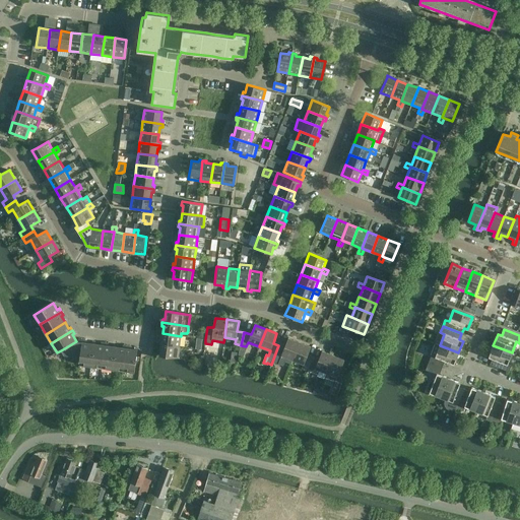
[(179,346),(181,336),(163,333),(161,340),(159,340),(159,344),(179,346)]
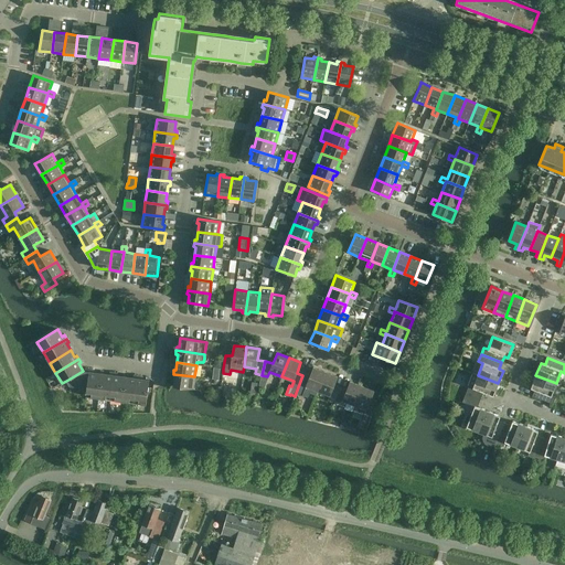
[(309,377),(302,375),(296,393),(308,398),(309,393),(316,395),(318,391),(326,372),(313,368),(309,377)]
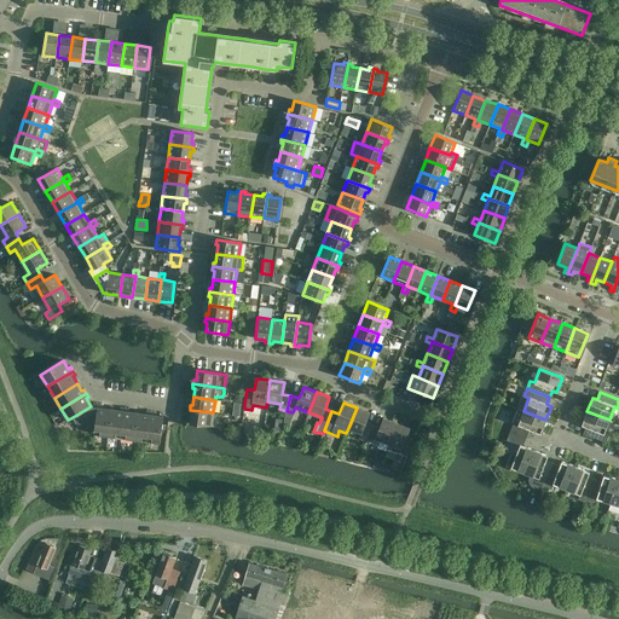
[(96,426),(98,405),(93,404),(93,406),(91,406),(73,417),(76,422),(96,426)]
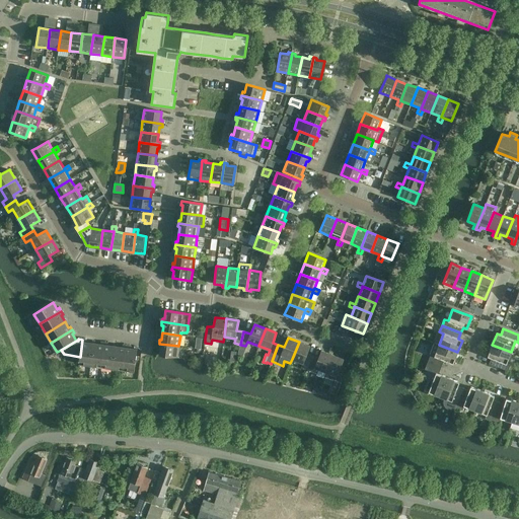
[(90,366),(93,343),(86,342),(86,340),(82,340),(80,357),(79,364),(90,366)]
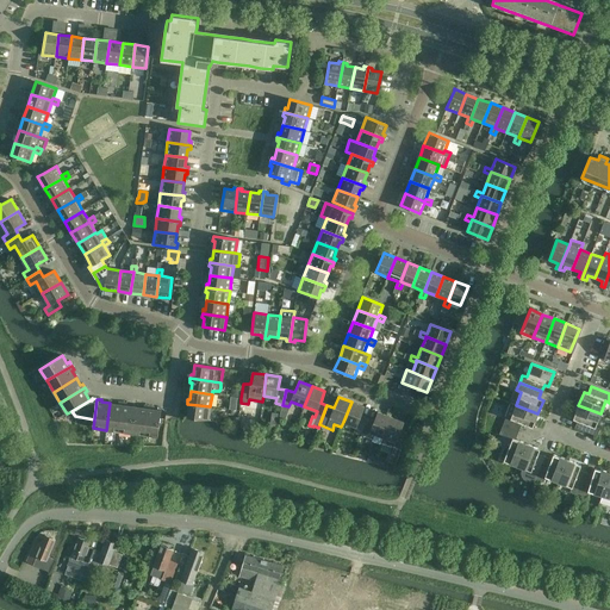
[(119,431),(123,403),(118,402),(118,404),(110,403),(106,430),(119,431)]
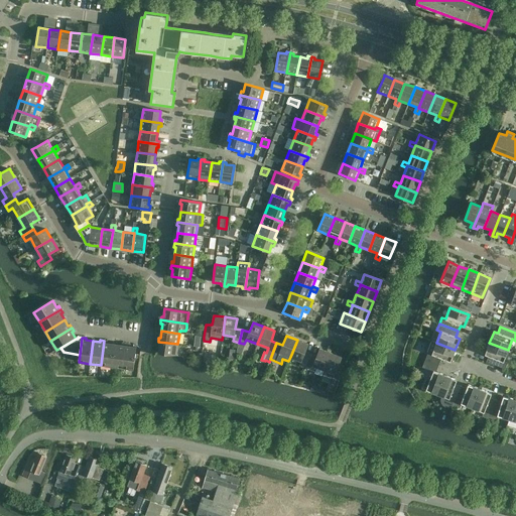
[(297,340),(290,357),(301,361),(299,365),(305,368),(310,356),(304,354),(308,344),(297,340)]
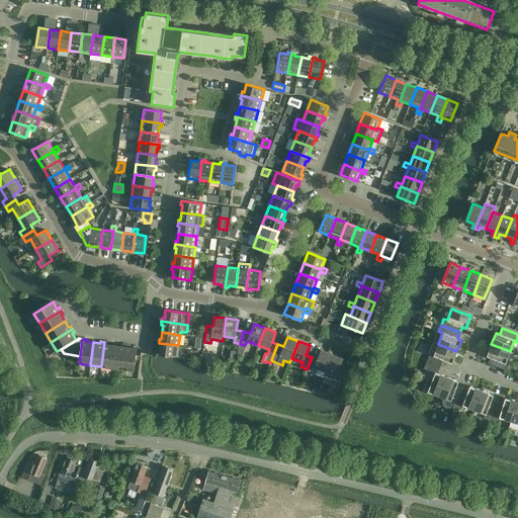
[(104,342),(101,366),(111,367),(114,345),(107,344),(108,342),(104,342)]
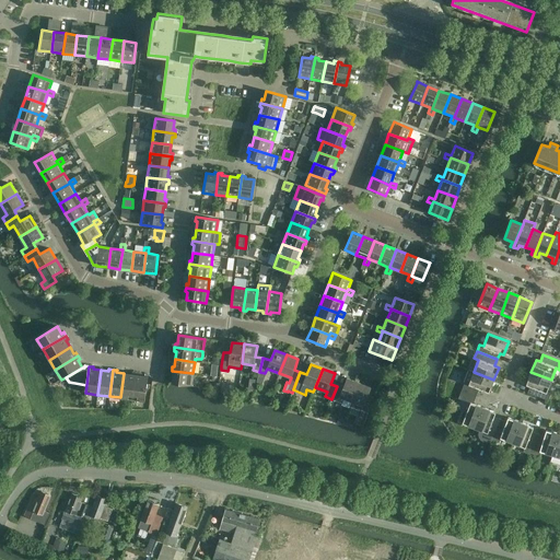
[(469,370),(462,391),(476,396),(479,388),(489,393),(493,380),(474,372),(469,370)]
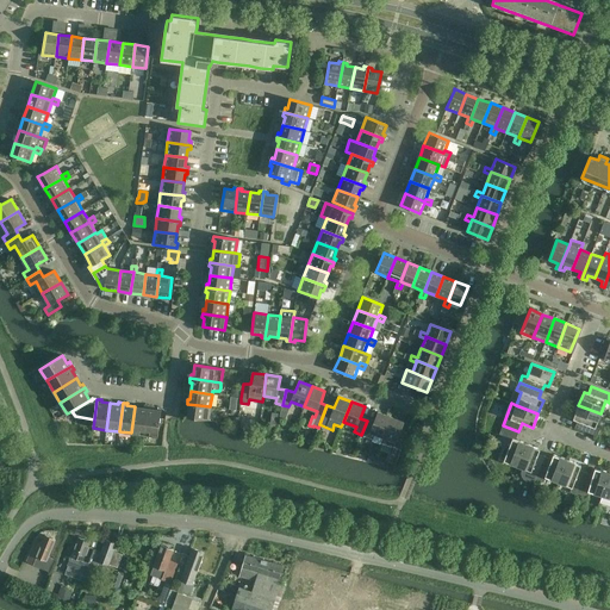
[(209,421),(210,406),(187,404),(186,408),(188,408),(187,417),(209,421)]
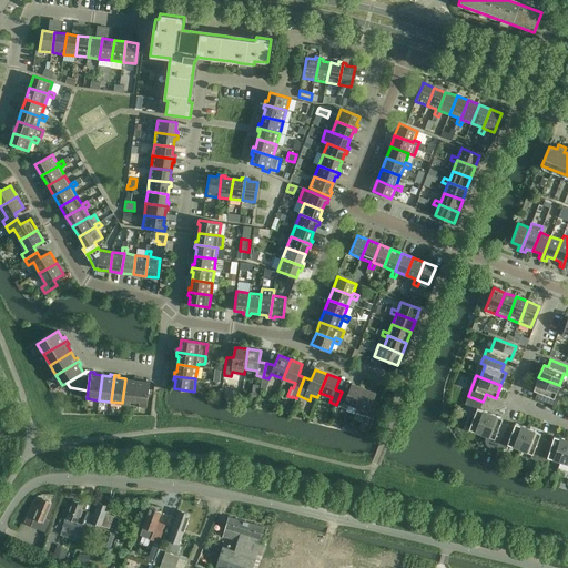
[(122,403),(134,405),(138,378),(134,377),(133,379),(125,378),(122,403)]
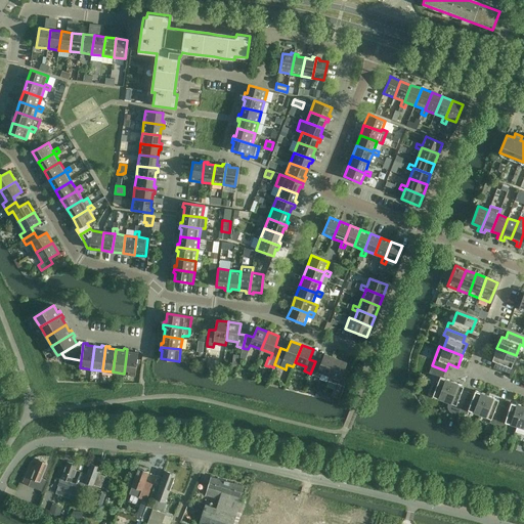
[(512,366),(516,355),(496,348),(492,360),(495,361),(493,367),(513,375),(515,368),(512,366)]
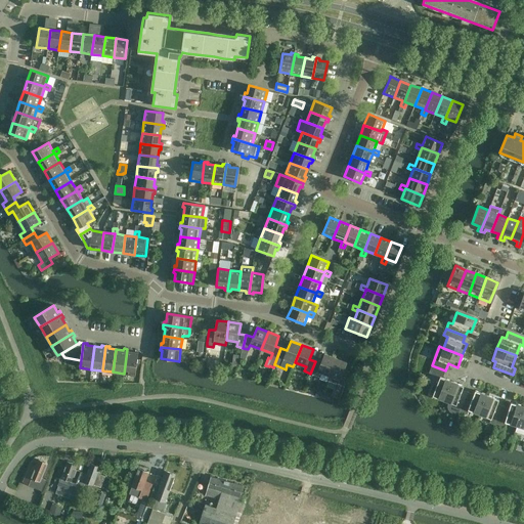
[(127,349),(124,374),(135,375),(138,352),(131,351),(131,349),(127,349)]
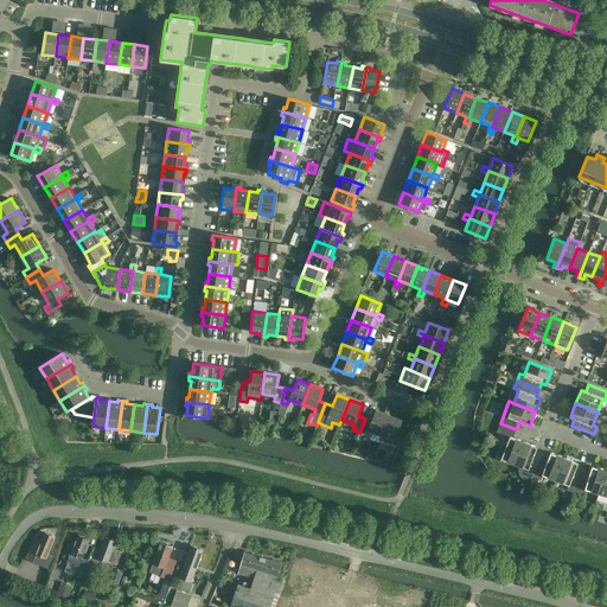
[(365,419),(359,433),(378,440),(381,435),(389,415),(376,410),(371,421),(365,419)]
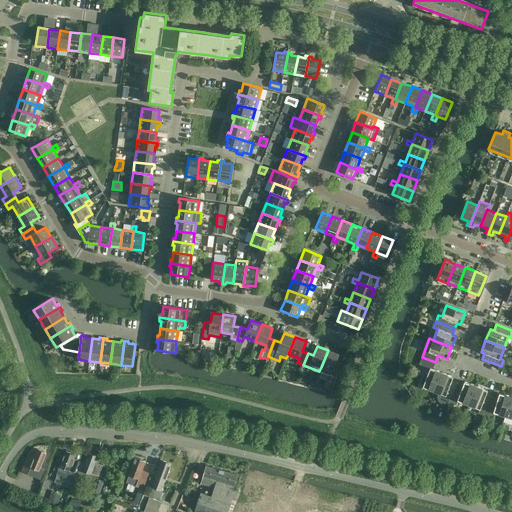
[(336,378),(341,366),(335,364),(339,354),(328,350),(321,367),(332,371),(330,375),(336,378)]
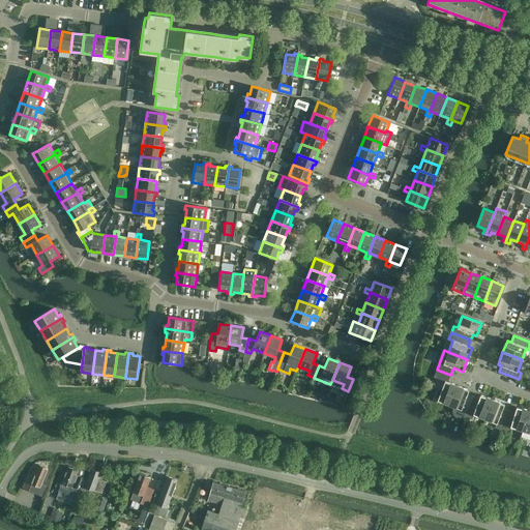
[(447,382),(450,375),(437,370),(434,377),(445,382),(438,401),(449,405),(457,386),(447,382)]
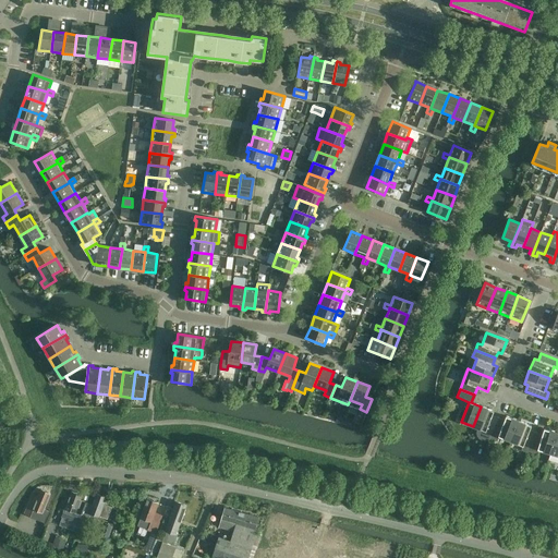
[(498,417),(493,415),(494,411),(481,407),(473,426),(477,428),(476,432),(476,434),(477,436),(478,438),(480,439),(483,440),(485,441),(486,440),(488,443),(490,438),(498,417)]
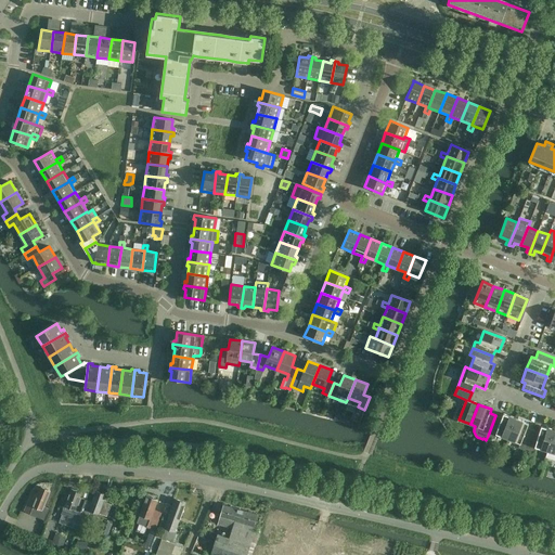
[(495,415),(488,436),(494,438),(497,434),(508,439),(516,418),(503,414),(502,417),(495,415)]
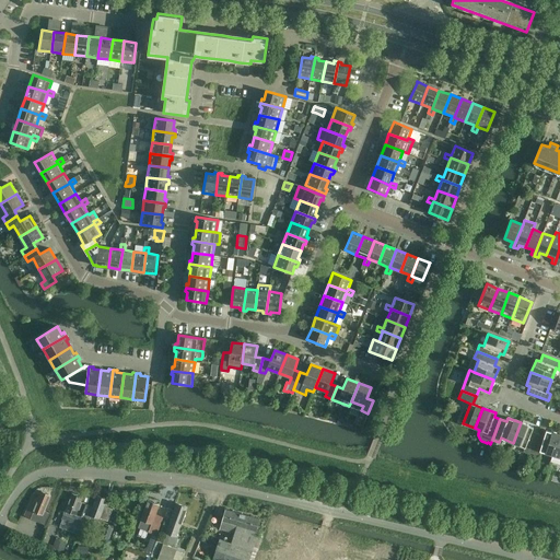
[(538,434),(532,431),(533,428),(521,422),(513,443),(525,447),(523,452),(531,455),(538,434)]
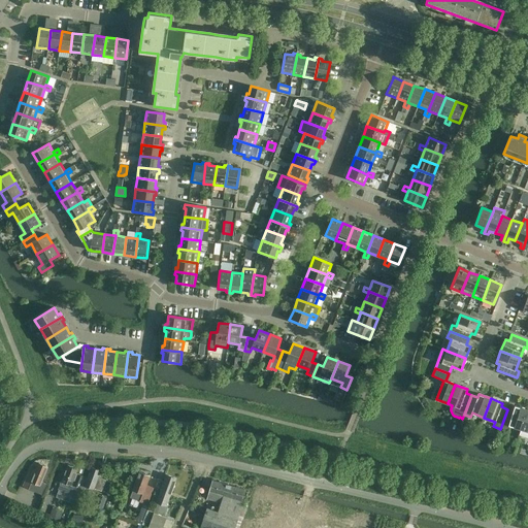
[(513,411),(507,409),(500,429),(507,431),(509,425),(521,429),(527,409),(515,405),(513,411)]
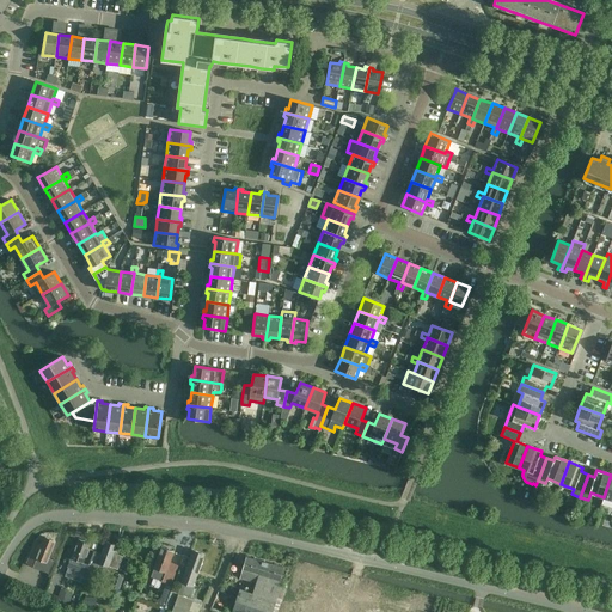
[(604,497),(601,505),(611,507),(611,475),(604,497)]
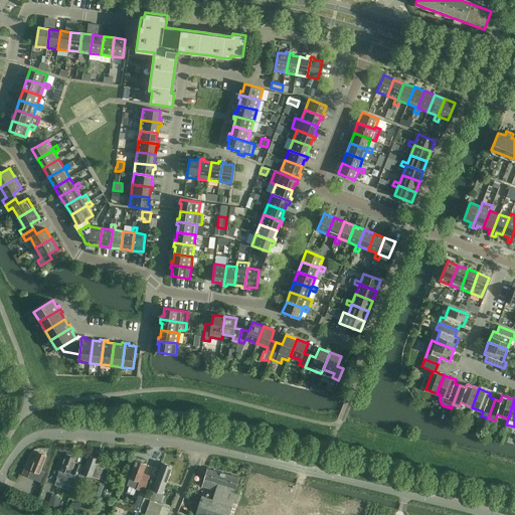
[(28,477),(29,475),(31,470),(39,473),(46,456),(38,452),(35,459),(30,457),(23,474),(28,477)]
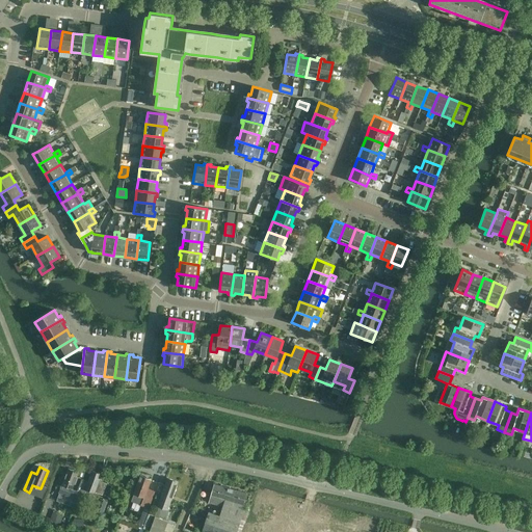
[(68,469),(58,493),(76,500),(79,491),(80,487),(83,480),(76,477),(78,473),(68,469)]
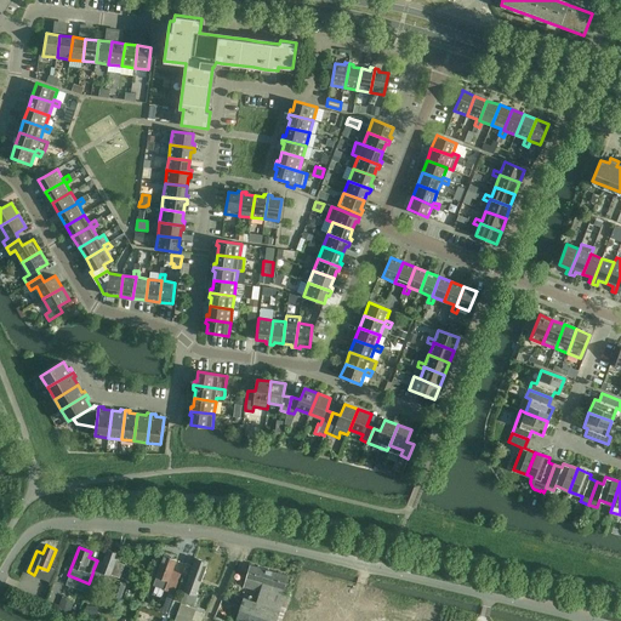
[(118,554),(107,551),(102,563),(97,560),(93,574),(100,576),(101,571),(110,575),(120,579),(125,565),(115,560),(118,554)]
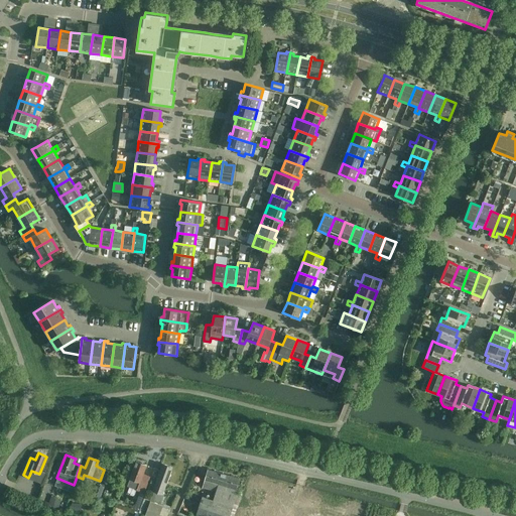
[(146,465),(136,462),(128,484),(127,487),(144,494),(151,477),(143,474),(146,465)]
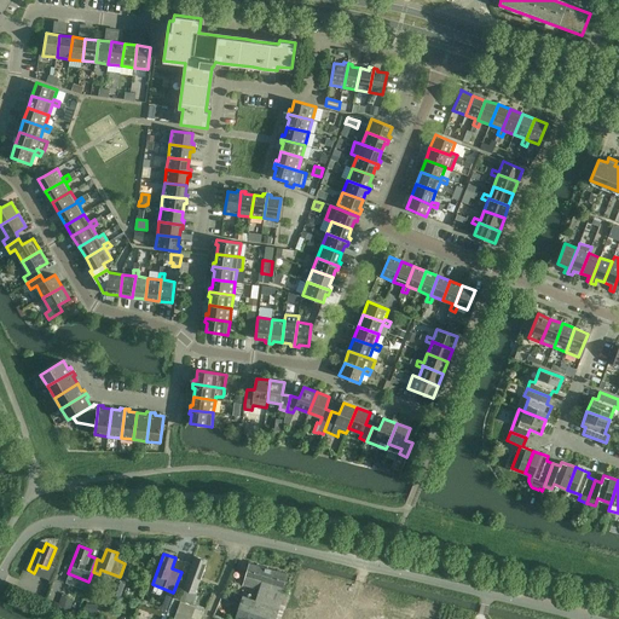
[(190,605),(207,561),(195,557),(180,595),(173,617),(179,618),(200,618),(203,613),(194,609),(195,606),(190,605)]
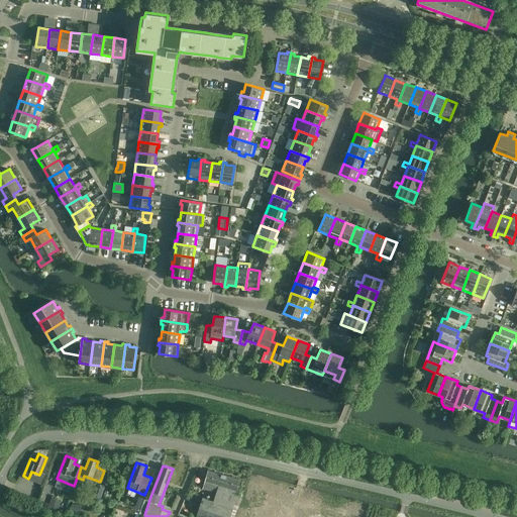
[(239,480),(208,471),(203,488),(216,492),(235,496),(239,480)]
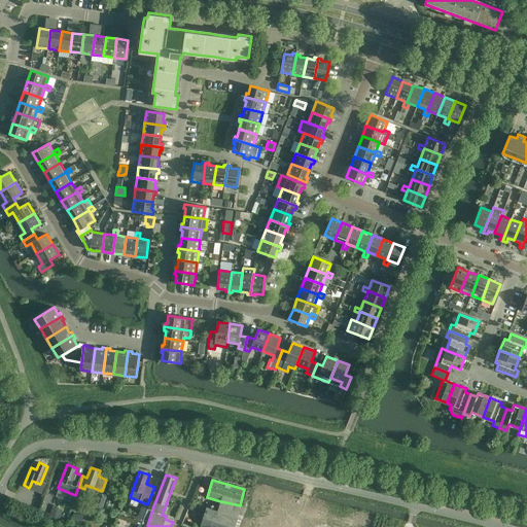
[(102,510),(106,497),(99,495),(95,507),(102,510)]
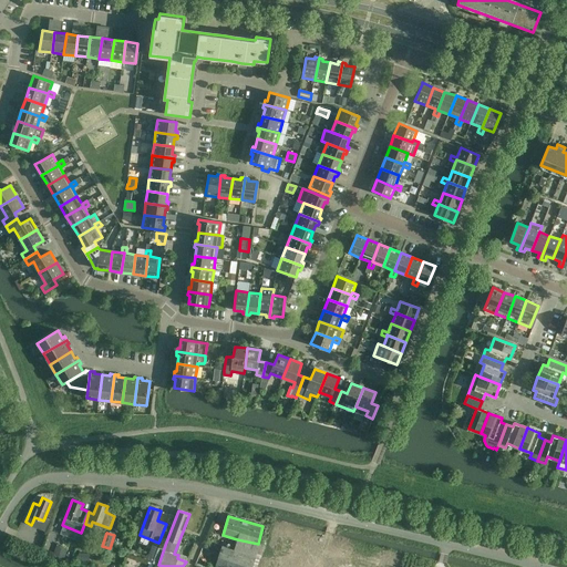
[(258,544),(237,539),(233,549),(222,546),(214,566),(250,566),(255,557),(258,545),(258,544)]
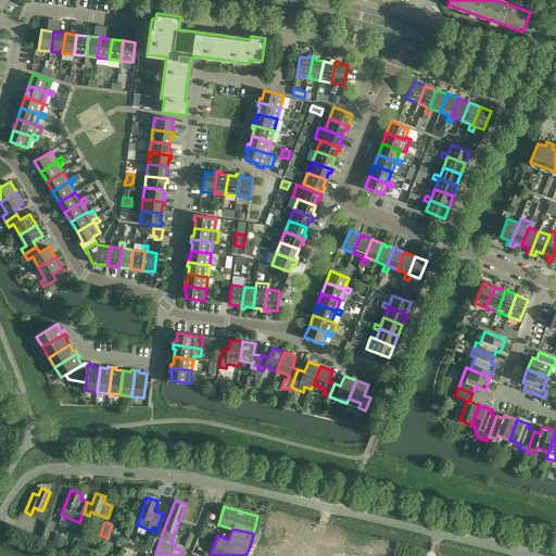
[(143,550),(155,554),(162,534),(151,531),(143,550)]
